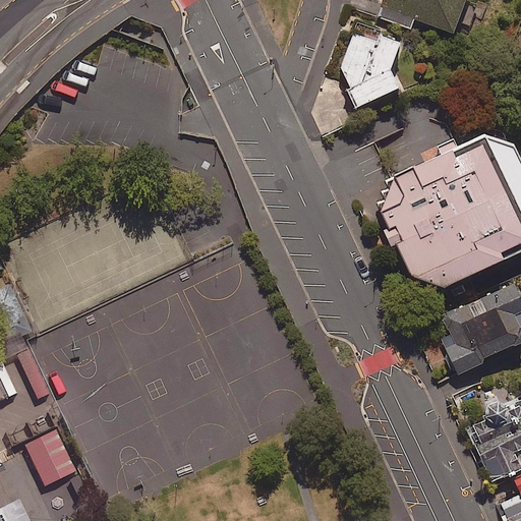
[(365,0),(335,71),(353,108),(406,84),(429,25),(449,34),(461,0),(365,0)]
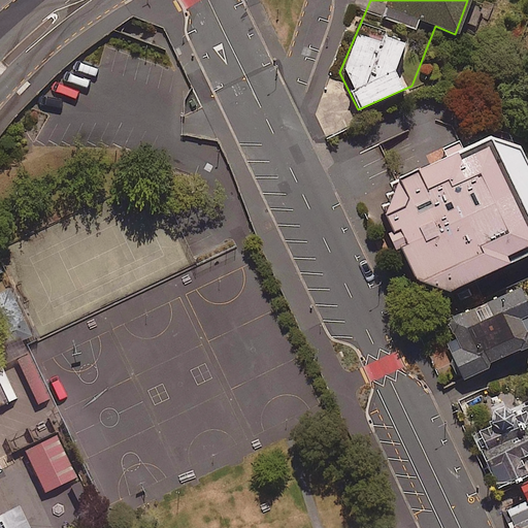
[(391,174),(380,216),(408,275),(441,290),(527,248),(527,151),(524,142),(489,135),(391,174)]
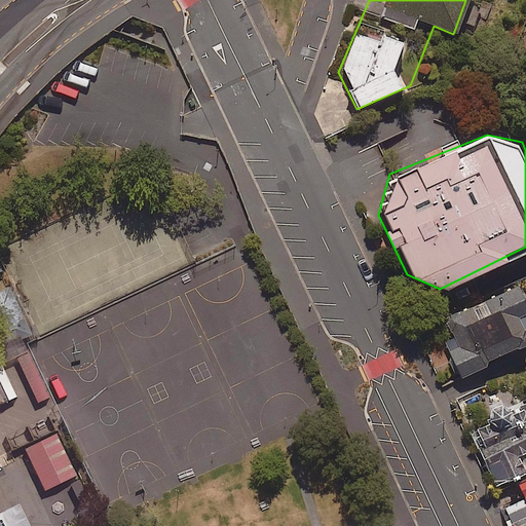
[(525,305),(517,286),(433,326),(456,375),(525,342),(525,325),(521,314),(525,312),(525,305)]
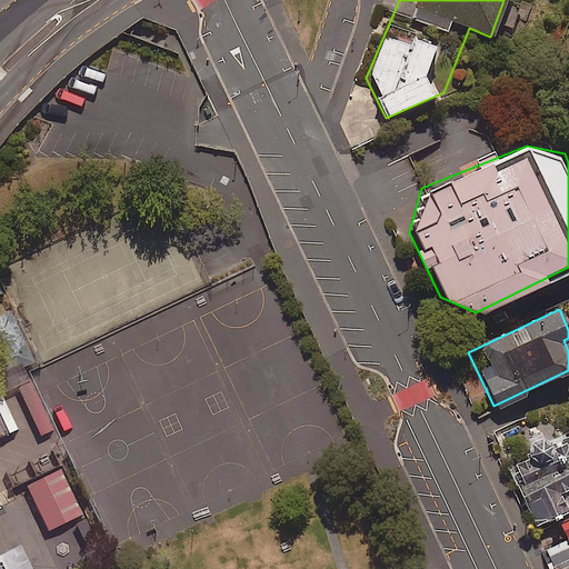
[(33,377),(19,383),(43,435),(58,428),(33,377)]
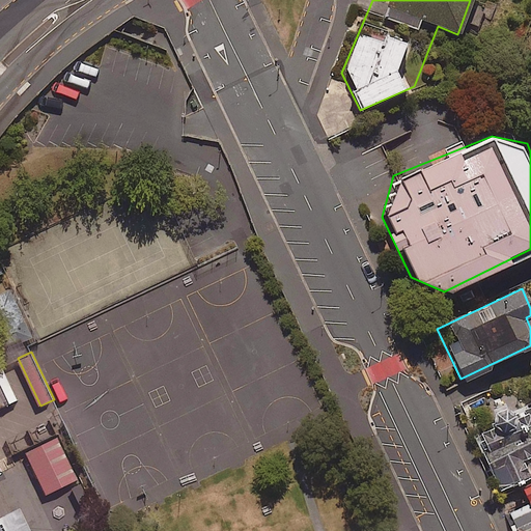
[(530,397),(478,422),(509,490),(530,478),(530,397)]
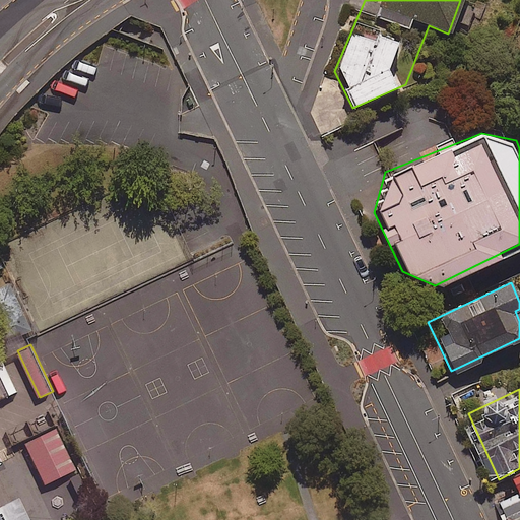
[(15,445),(58,426),(52,412),(9,432),(15,445)]
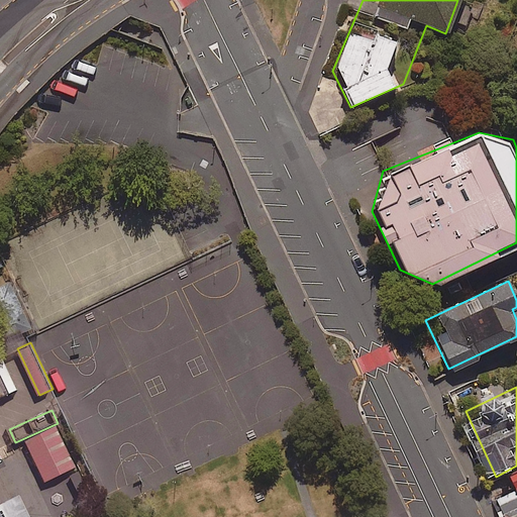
[(55,425),(25,440),(45,481),(75,467),(55,425)]
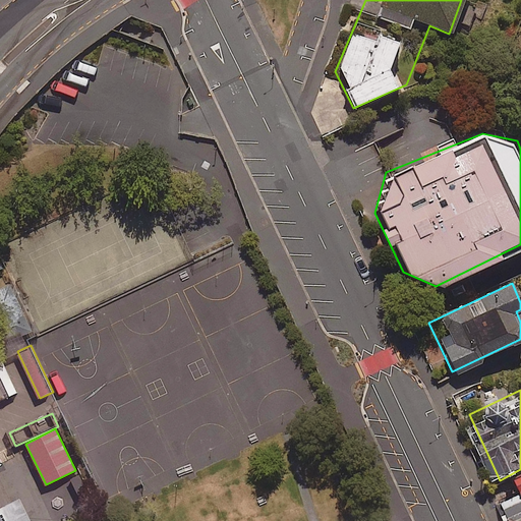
[(0,520),(33,520),(21,495),(0,504),(0,458),(1,459),(0,456),(0,520)]
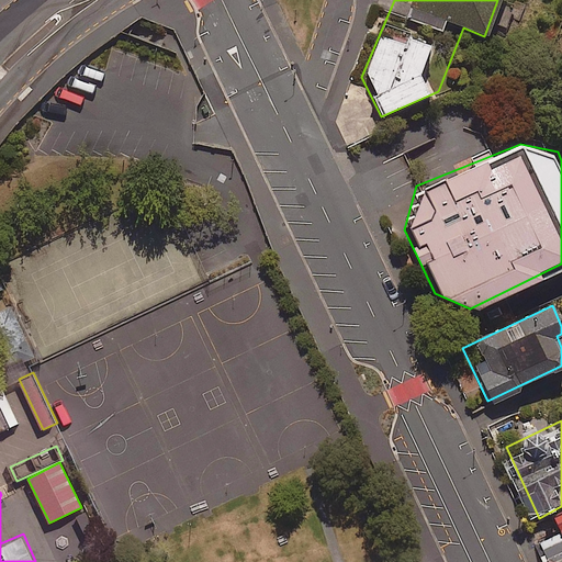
[(561,561),(561,541),(544,550),(550,561),(561,561)]
